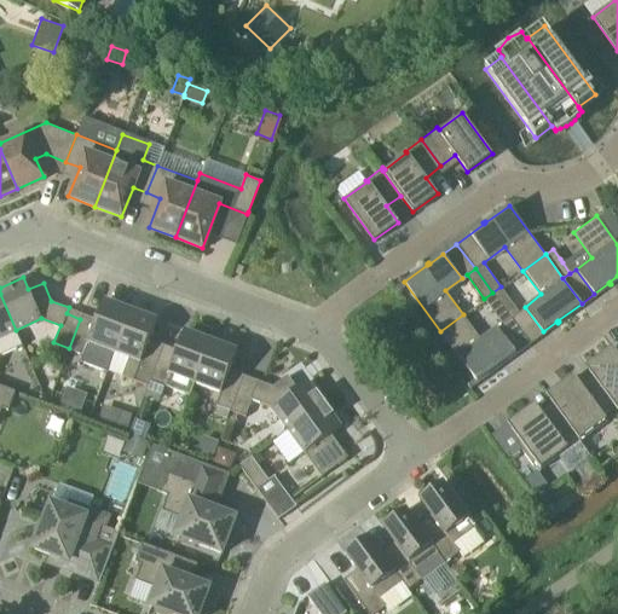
[(510,317),(519,311),(501,287),(492,293),(510,317)]
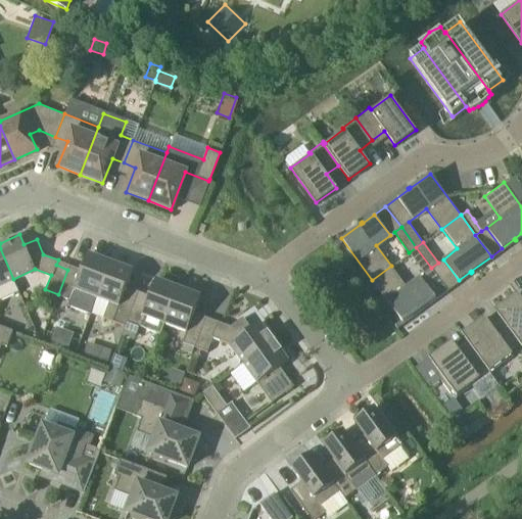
[(424,273),(431,268),(416,247),(409,252),(424,273)]
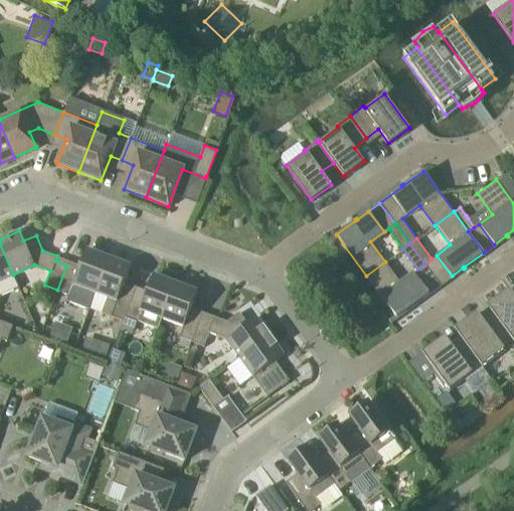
[(0,295),(18,286),(13,275),(0,244),(0,295)]
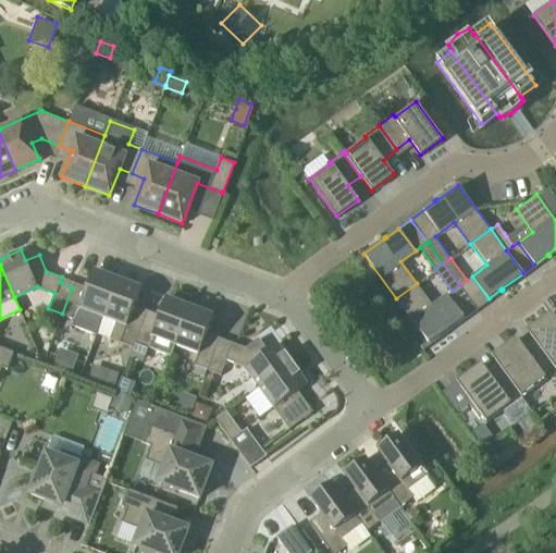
[(62,314),(75,318),(72,324),(96,333),(102,316),(116,278),(93,269),(84,292),(72,287),(62,314)]
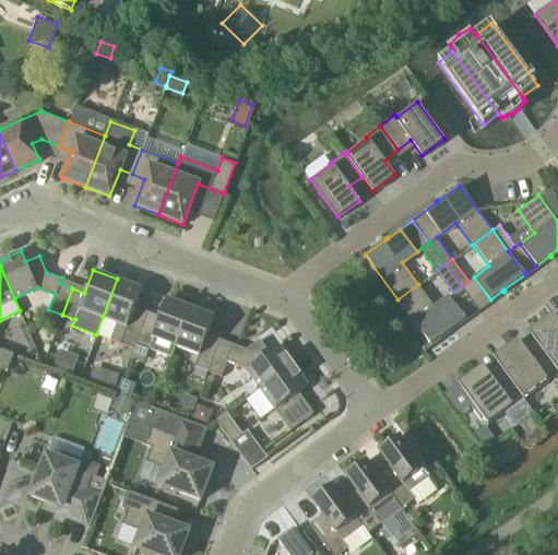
[(489,299),(473,278),(469,281),(461,286),(477,309),(489,299)]
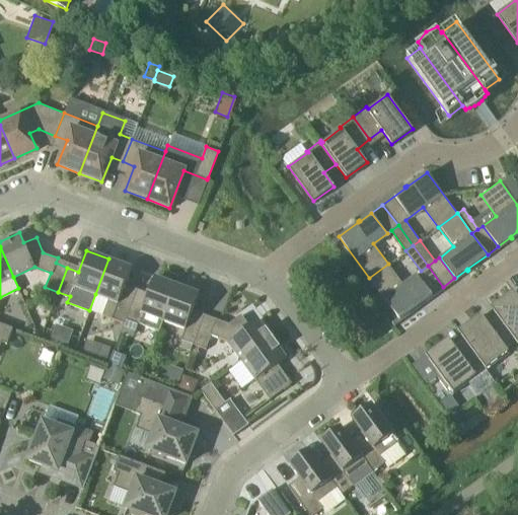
[(131,267),(108,259),(95,294),(107,299),(101,313),(124,321),(125,317),(135,293),(123,289),(131,267)]
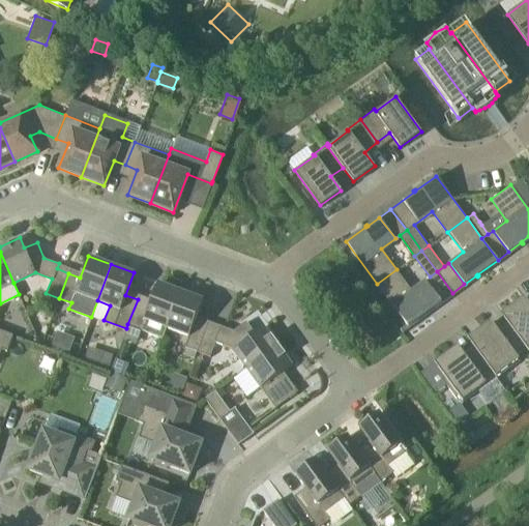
[(441,301),(424,280),(412,290),(397,269),(377,284),(408,325),(428,311),(429,312),(430,312),(429,310),(441,301)]
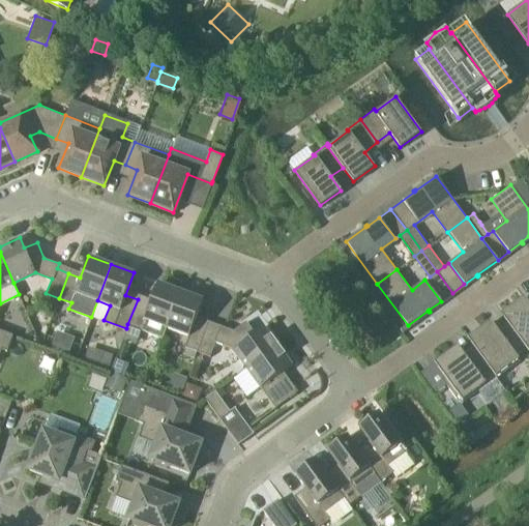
[(452,293),(437,271),(430,276),(424,280),(441,301),(452,293)]
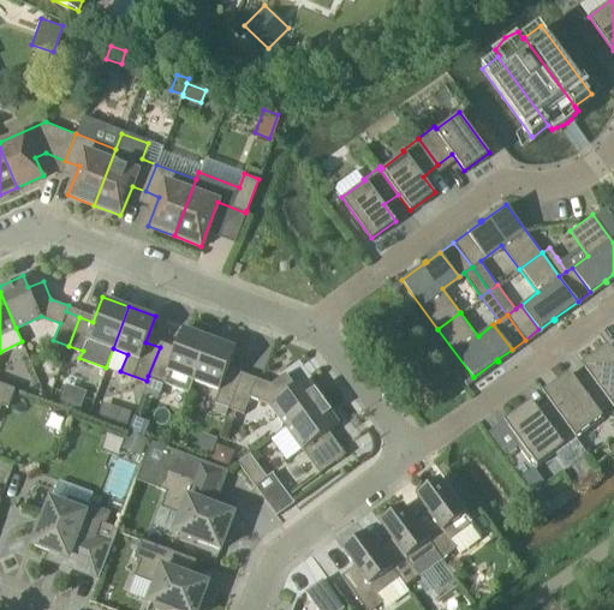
[(160,347),(148,376),(162,381),(189,392),(194,378),(209,336),(183,327),(173,352),(160,347)]
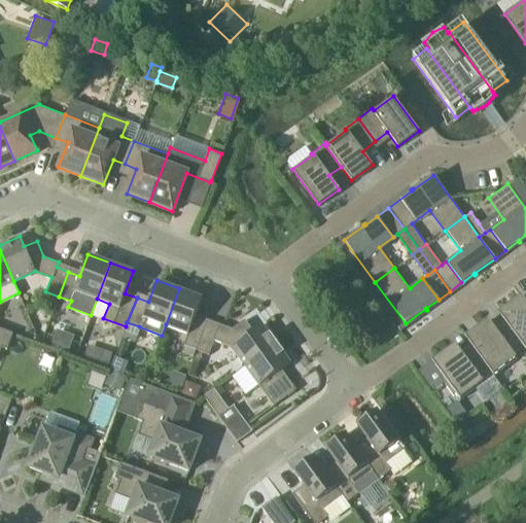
[(179,288),(166,324),(187,334),(183,344),(184,344),(181,351),(193,355),(196,348),(205,323),(194,319),(202,298),(179,288)]
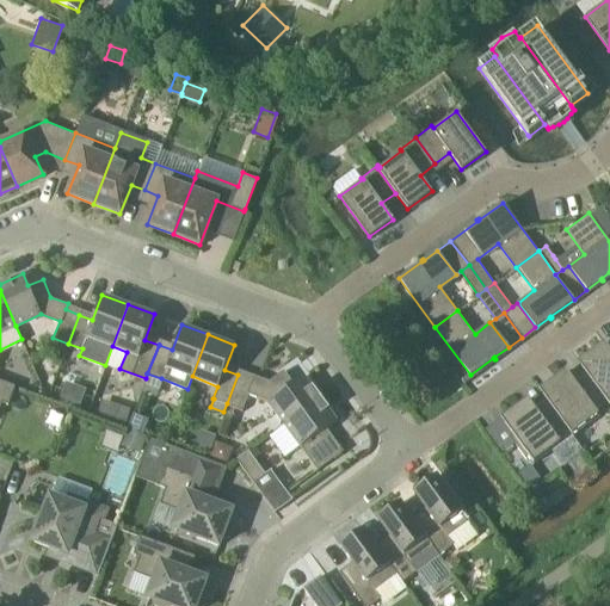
[(609,347),(604,340),(593,348),(597,353),(580,365),(585,371),(607,400),(609,404),(609,403),(609,347)]
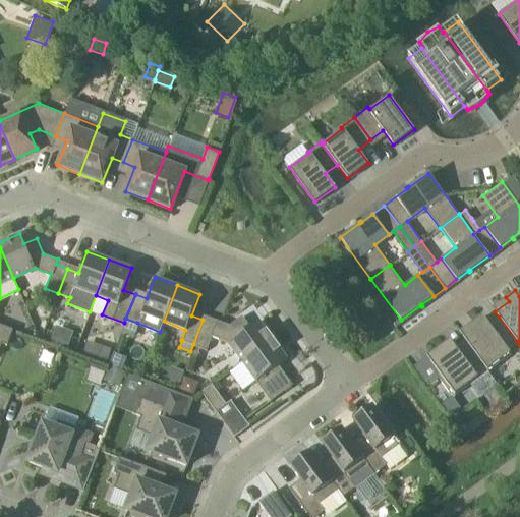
[(203,320),(193,344),(207,349),(212,335),(228,341),(241,360),(242,360),(274,338),(273,337),(272,338),(258,319),(249,326),(242,314),(229,324),(228,324),(216,320),(214,325),(203,320)]
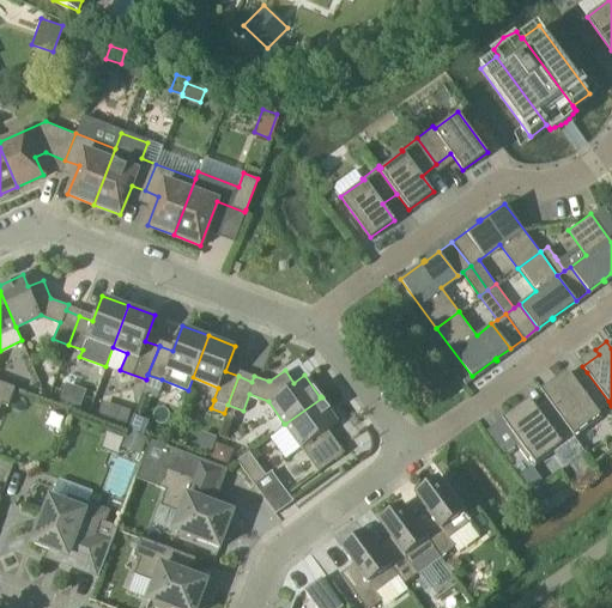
[(544,395),(549,401),(574,435),(600,414),(597,409),(609,401),(587,372),(576,381),(568,370),(557,377),(561,382),(544,395)]
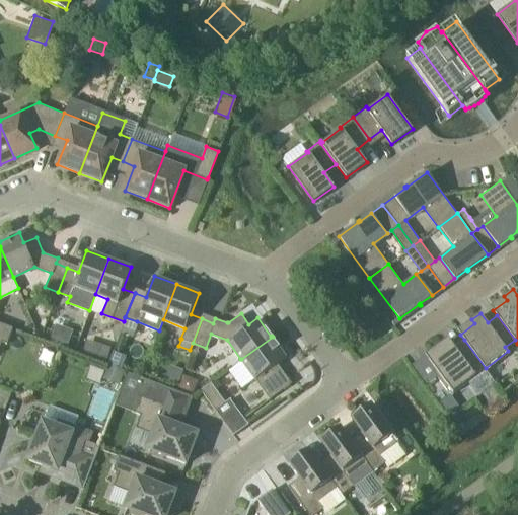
[(0,343),(1,341),(6,343),(12,326),(0,321),(0,343)]
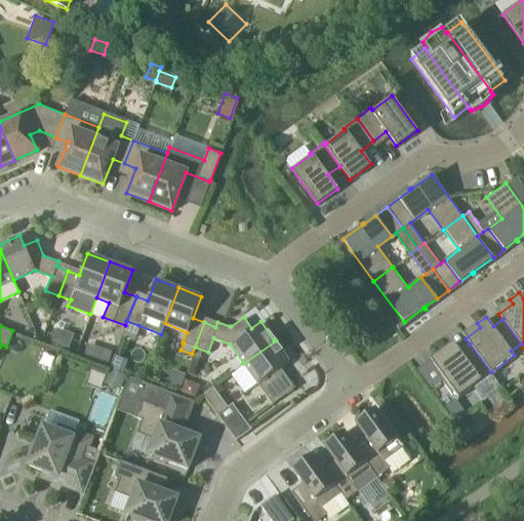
[(245,391),(256,382),(273,403),(294,387),(280,366),(288,360),(275,342),(276,341),(244,363),(243,363),(232,372),(245,391)]
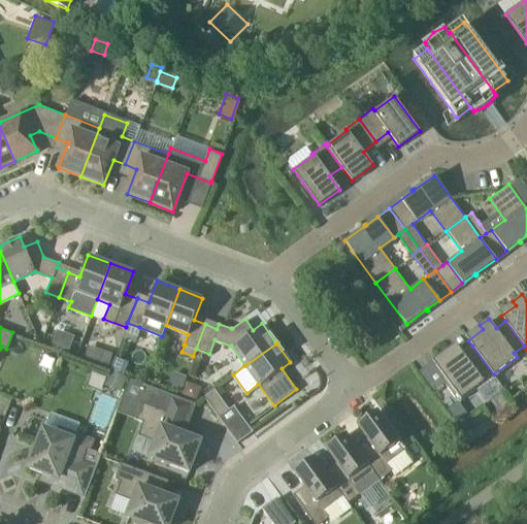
[(503,388),(494,374),(472,346),(463,353),(455,342),(447,350),(450,354),(435,364),(442,374),(440,377),(454,395),(457,393),(460,398),(475,387),(486,400),(503,388)]
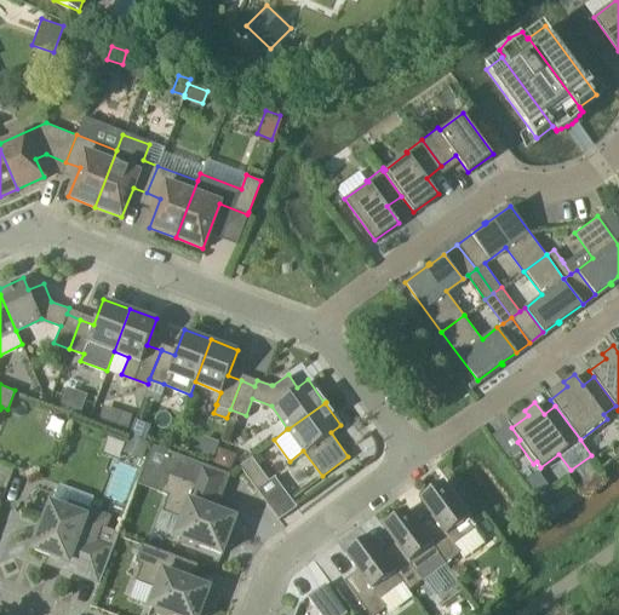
[(126,429),(131,414),(116,408),(112,424),(126,429)]
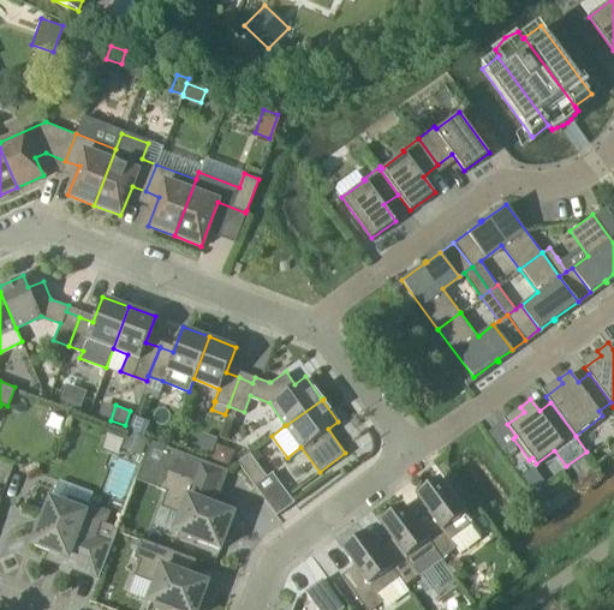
[(142,419),(135,417),(131,429),(143,434),(145,426),(142,419)]
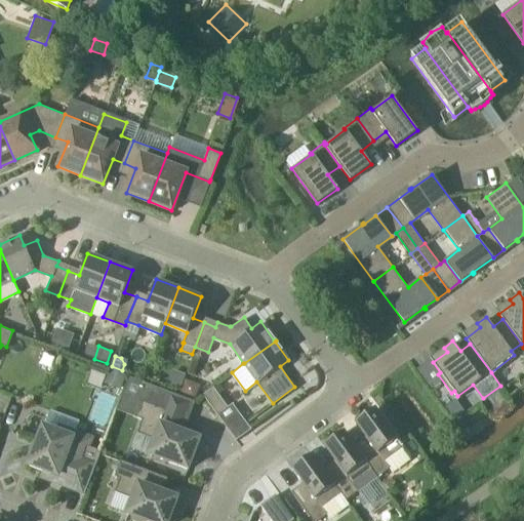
[(120,388),(125,374),(109,367),(104,381),(120,388)]
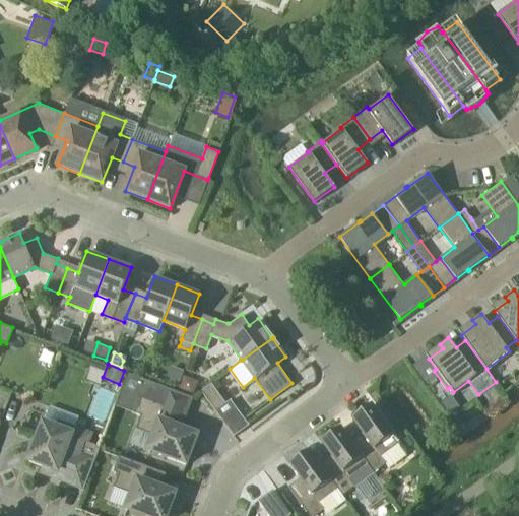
[(192,394),(198,380),(183,374),(177,389),(192,394)]
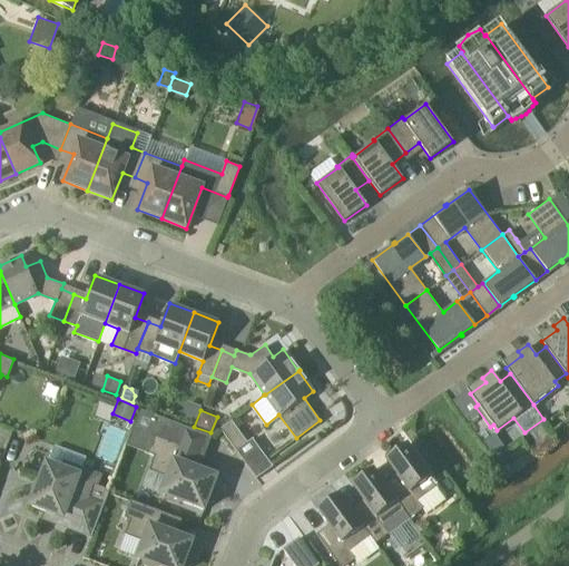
[(236,450),(247,441),(232,419),(219,428),(236,450)]
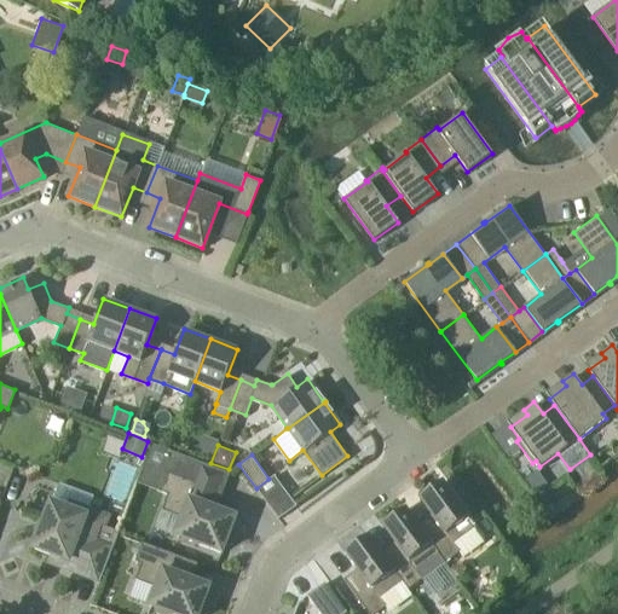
[(536,468),(527,475),(538,490),(548,484),(536,468)]
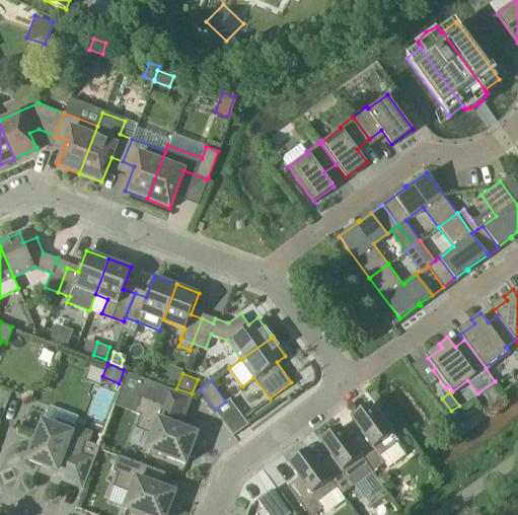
[(196,433),(180,427),(171,424),(176,410),(141,395),(135,412),(140,414),(135,427),(153,433),(147,448),(151,449),(151,453),(161,456),(164,454),(186,462),(188,455),(194,454),(198,444),(194,440),(196,433)]
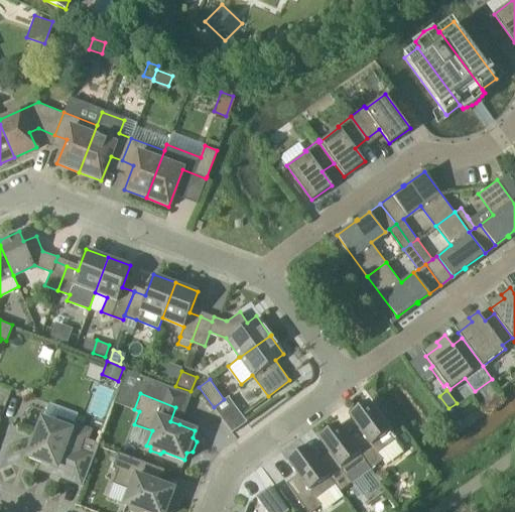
[(365,461),(370,468),(382,459),(377,452),(396,437),(368,400),(349,414),(362,432),(351,440),(351,441),(365,461)]
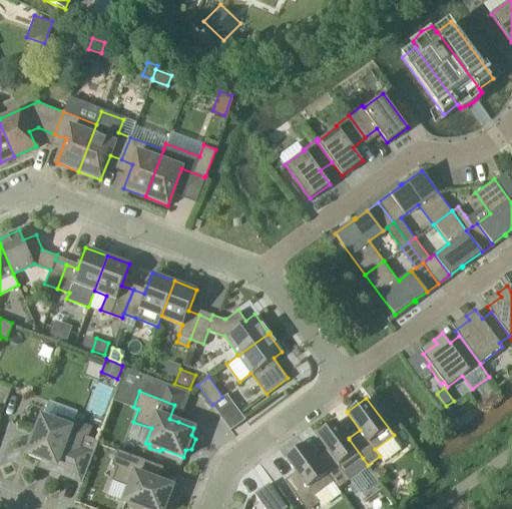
[(51,469),(81,480),(82,481),(97,440),(83,435),(86,426),(71,421),(69,427),(42,416),(35,434),(31,432),(26,447),(30,448),(28,453),(53,463),(51,469)]
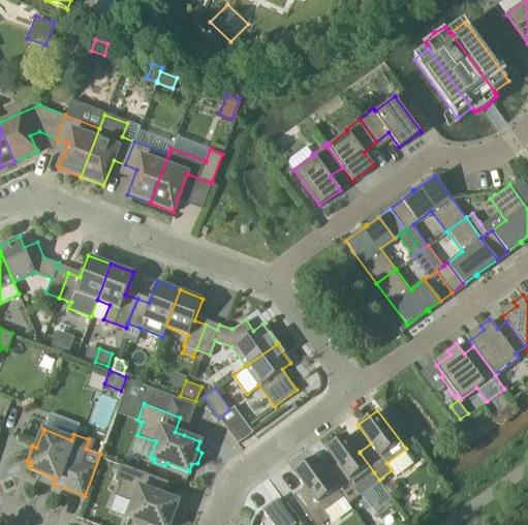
[(360,453),(360,452),(346,433),(325,448),(340,466),(329,475),(328,475),(343,495),(343,496),(348,502),(361,494),(354,487),(374,472),(360,453)]
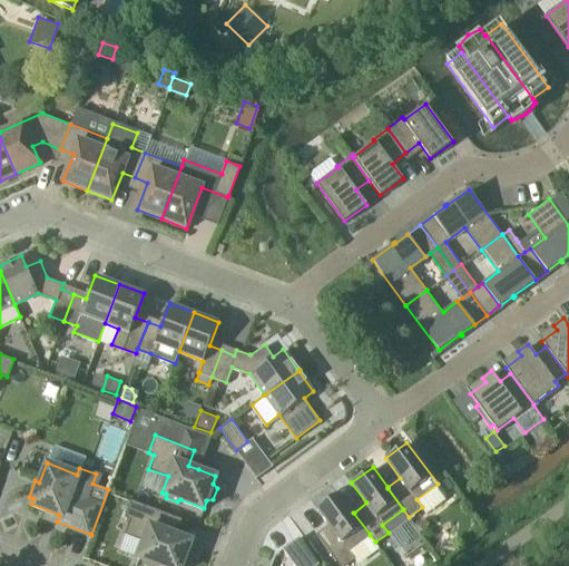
[(353,513),(354,513),(339,491),(317,508),(332,528),(320,538),(333,556),(340,565),(342,565),(354,557),(357,563),(379,547),(375,542),(370,535),(370,534),(353,513)]
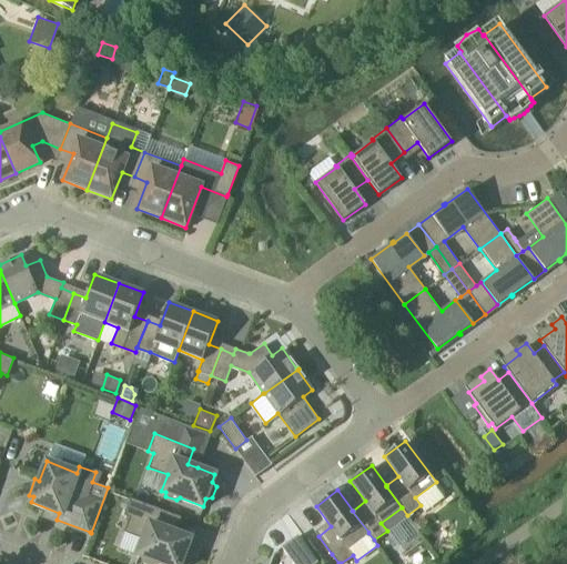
[(137,555),(139,555),(141,556),(142,560),(152,563),(153,563),(157,562),(161,563),(181,563),(182,563),(188,562),(192,551),(188,545),(191,539),(163,529),(170,512),(130,497),(123,515),(129,516),(124,531),(143,539),(137,555)]
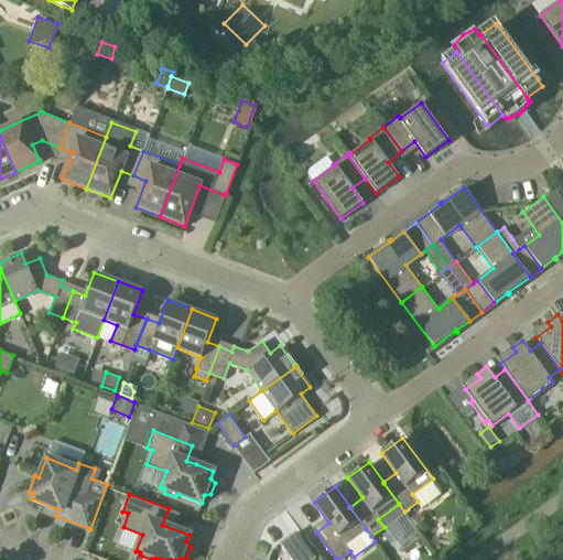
[(279,541),(292,559),(311,559),(315,557),(295,529),(279,541)]
